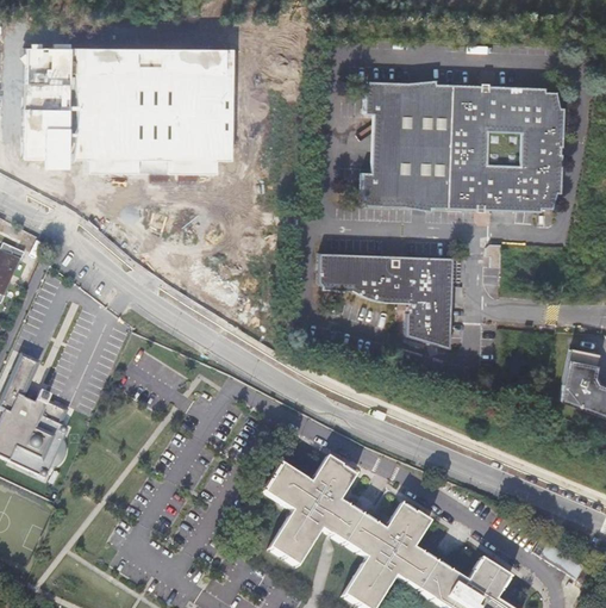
[(235,49),(27,47),(26,155),(44,156),(44,167),(68,167),(68,156),(89,156),(89,172),(218,173),(218,160),(232,160),(235,49)]
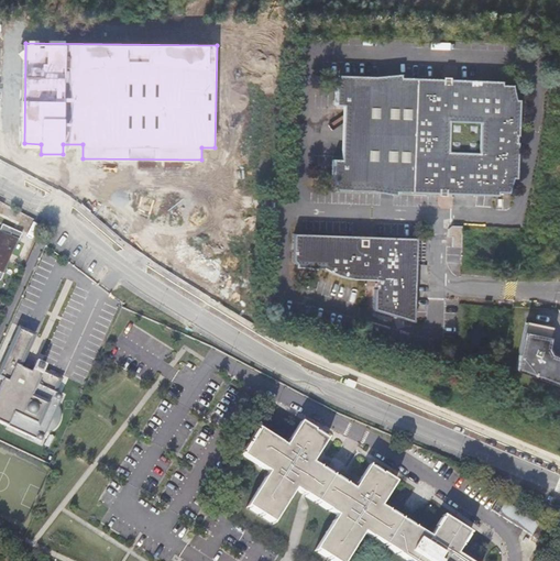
[(343,76),(340,189),(443,193),(443,196),(452,196),(452,193),(505,195),(505,190),(517,190),(524,161),(526,144),(523,141),(523,129),(527,125),(528,94),(524,94),(519,85),(509,84),(509,81),(458,80),(457,76),(448,76),(448,79),(343,76)]
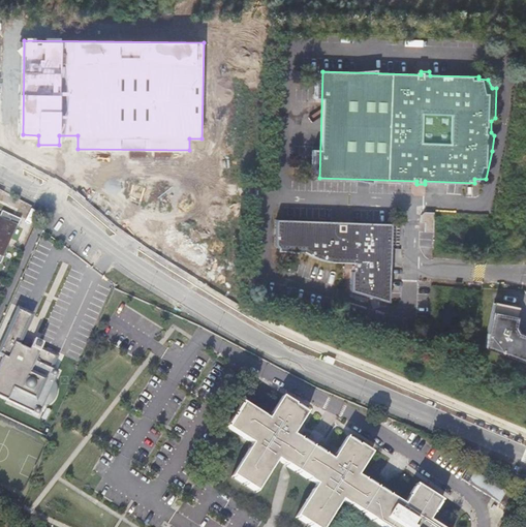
[(515,195),(508,192),(504,204),(512,206),(515,195)]
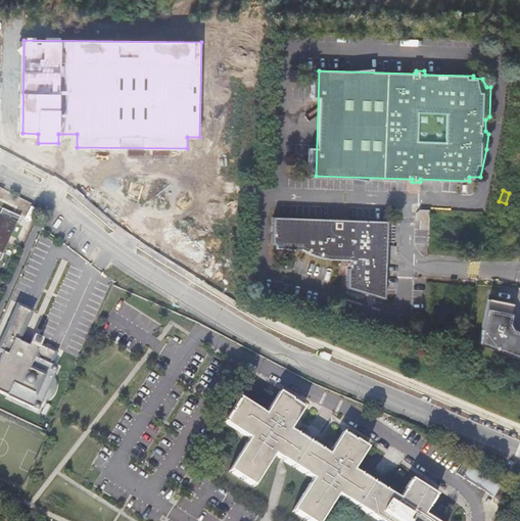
[(28,215),(34,204),(27,200),(19,210),(28,215)]
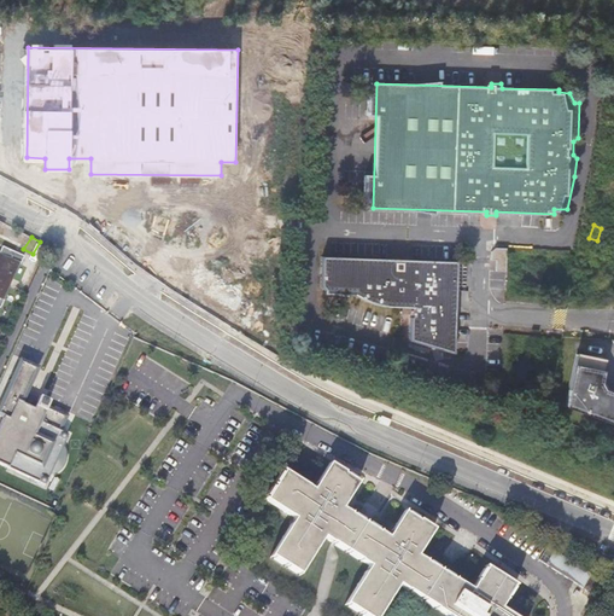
[(0,275),(11,280),(19,260),(24,261),(28,254),(6,244),(3,251),(0,249),(0,275)]
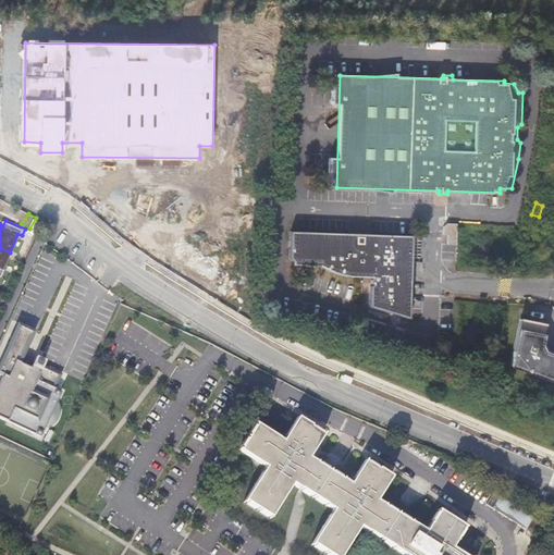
[(453,224),(450,226),(450,234),(455,234),(455,244),(463,245),(464,224),(453,224)]
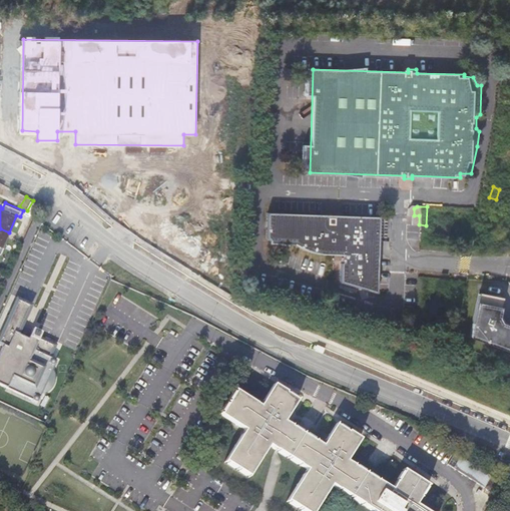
[(384,214),(357,213),(340,214),(273,213),(272,237),(296,238),(332,247),(351,246),(351,257),(348,259),(348,275),(362,281),(373,280),(374,283),(382,287),(383,250),(380,249),(379,242),(384,238),(384,214)]
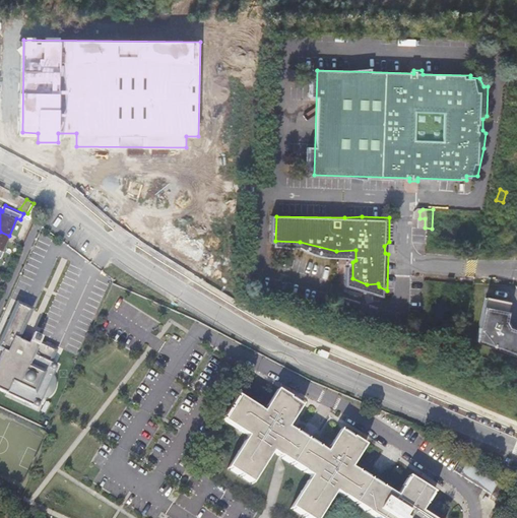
[(13,238),(22,242),(26,234),(17,230),(13,238)]
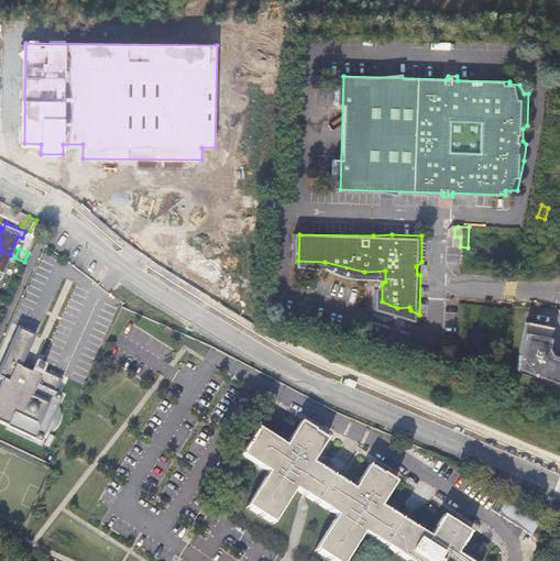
[(3,270),(10,255),(0,251),(0,276),(4,278),(7,271),(3,270)]
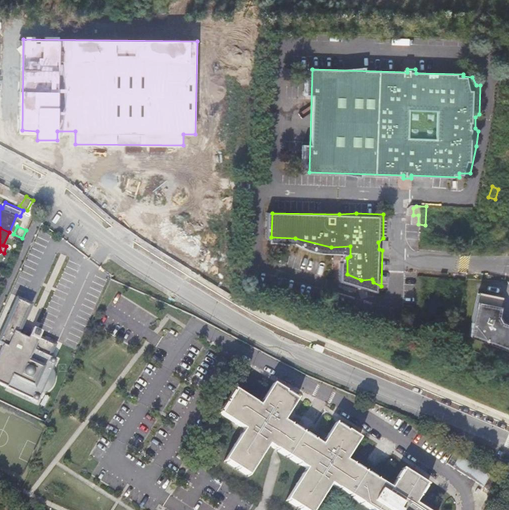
[(503,296),(480,292),(471,334),(508,348),(508,324),(503,321),(500,315),(499,314),(503,296)]
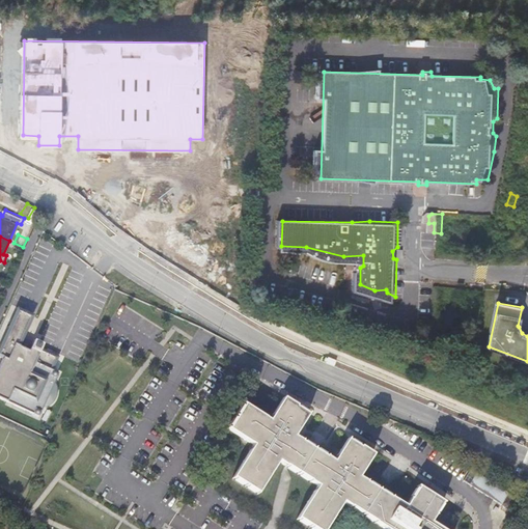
[(46,405),(48,406),(49,405),(53,401),(56,399),(57,397),(58,393),(59,391),(59,388),(58,385),(58,383),(56,382),(61,371),(55,368),(60,355),(43,347),(45,342),(36,339),(31,350),(21,345),(35,314),(20,308),(0,352),(0,354),(5,357),(0,368),(0,395),(42,414),(46,405)]
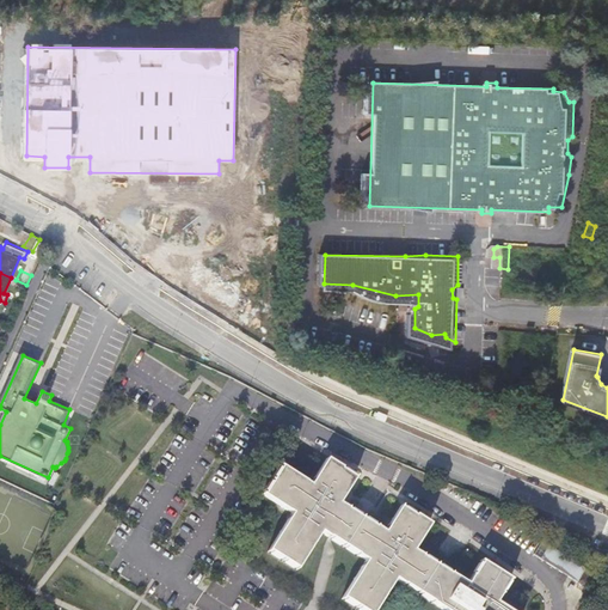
[(484,559),(476,573),(477,574),(471,583),(453,572),(453,571),(427,554),(424,554),(416,549),(433,523),(404,504),(387,530),(379,525),(379,523),(350,505),(350,506),(342,501),(358,475),(330,456),(313,481),(283,463),(264,492),(294,510),(270,548),(299,567),(324,529),(332,534),(331,535),(360,554),(361,551),(369,557),(344,596),(367,609),(375,609),(398,575),(406,581),(405,583),(434,601),(436,599),(452,609),(511,609),(498,601),(503,592),(505,593),(514,578),(484,559)]
